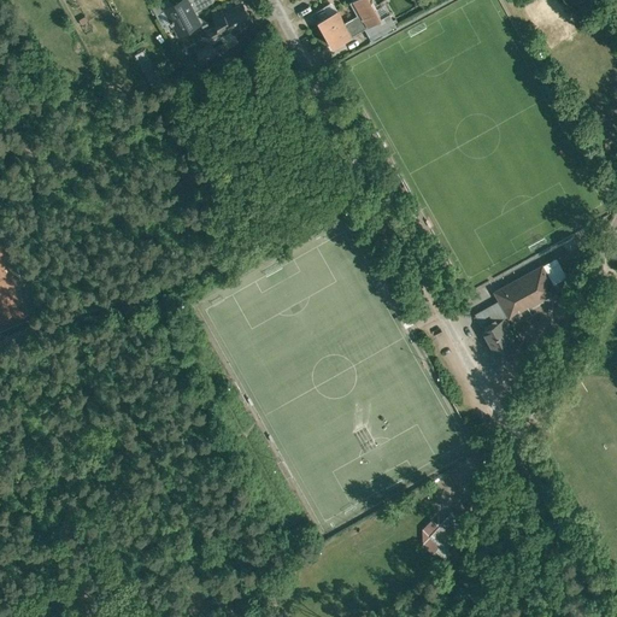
[(181,0),(174,5),(166,9),(172,19),(170,21),(171,23),(174,22),(180,34),(200,23),(187,0),(181,0)]
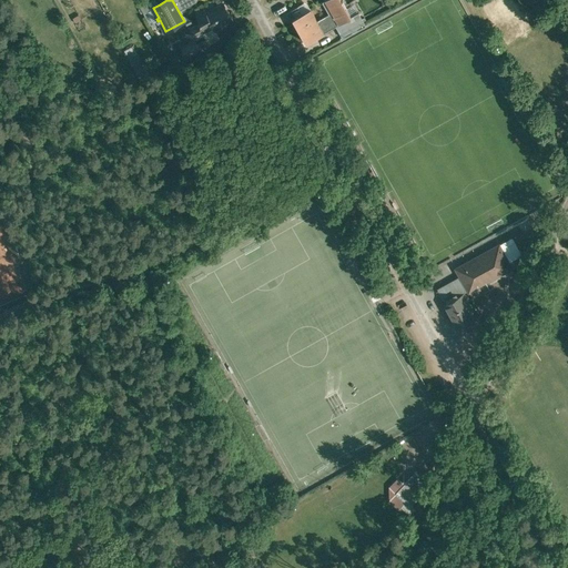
[(303,12),(293,18),(294,19),(307,42),(336,26),(343,38),(366,24),(359,12),(352,17),(342,0),(325,0),(323,1),(330,13),(317,20),(311,8),(303,12)]
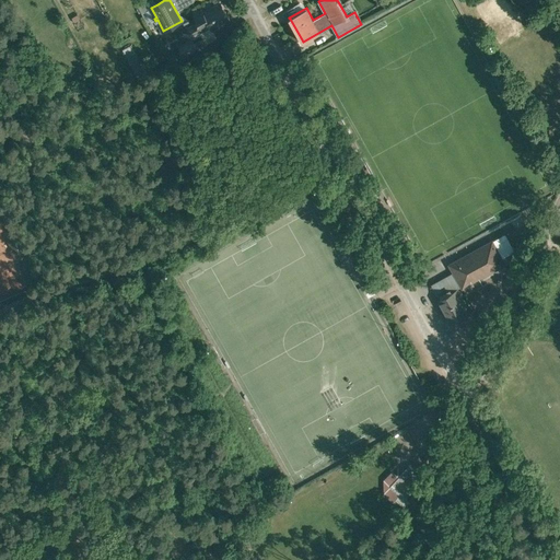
[(221,3),(205,12),(202,10),(194,14),(198,23),(207,19),(212,30),(230,20),(221,3)]
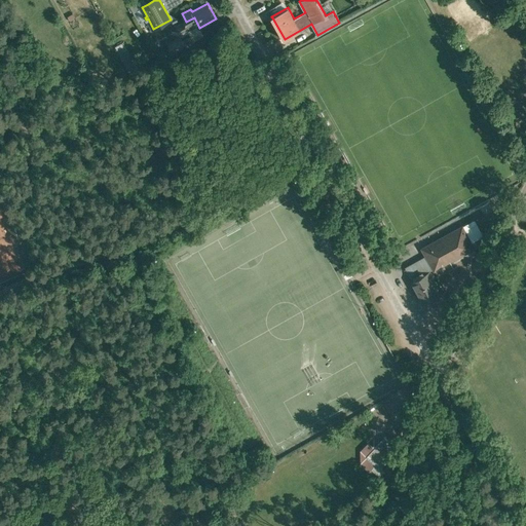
[(276,5),(266,11),(269,19),(272,17),(271,16),(280,11),(276,5)]
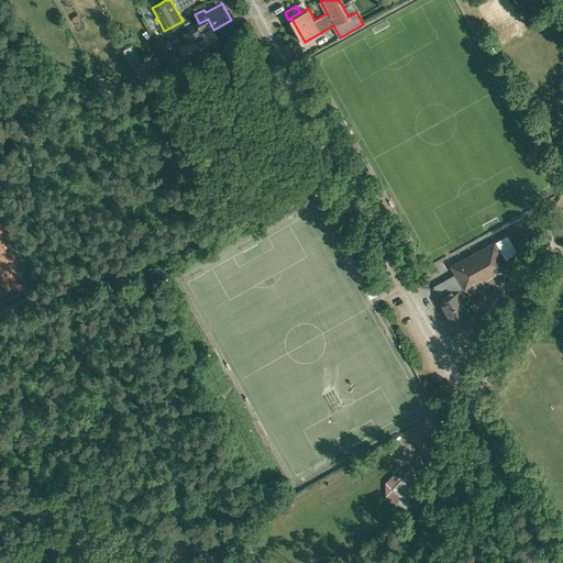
[(199,23),(189,29),(194,37),(201,33),(202,35),(213,30),(208,19),(199,23)]
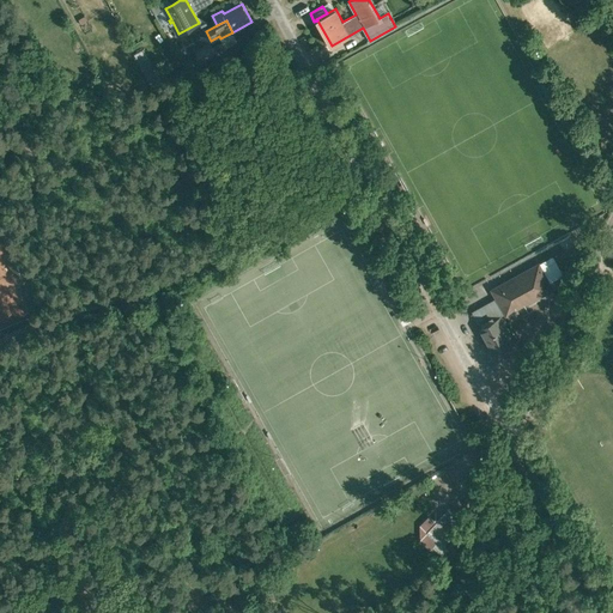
[(211,44),(196,53),(201,62),(217,54),(211,44)]
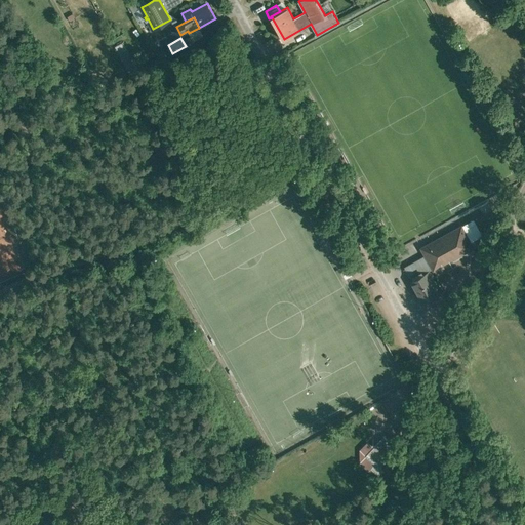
[(461,226),(420,248),(425,255),(433,270),(437,277),(477,254),(461,226)]
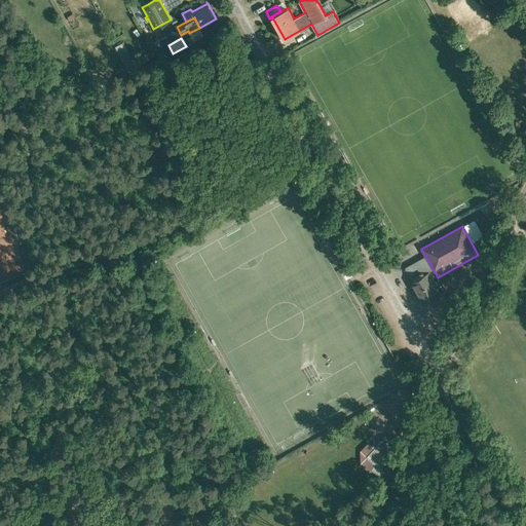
[(428,272),(434,270),(425,256),(405,267),(412,282),(428,272)]
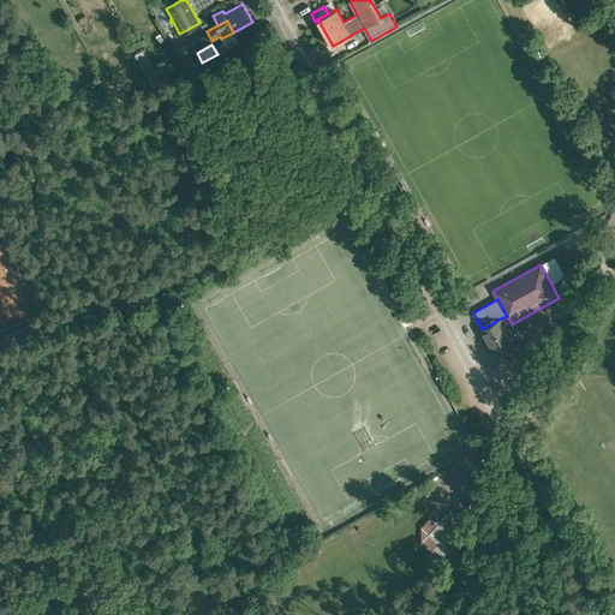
[(482,329),(481,330),(495,356),(515,344),(501,318),(482,329)]
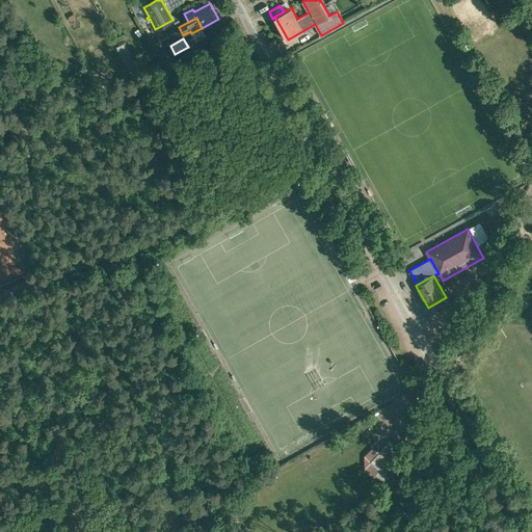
[(386,447),(370,463),(379,472),(375,476),(379,480),(393,467),(389,462),(395,456),(386,447)]
